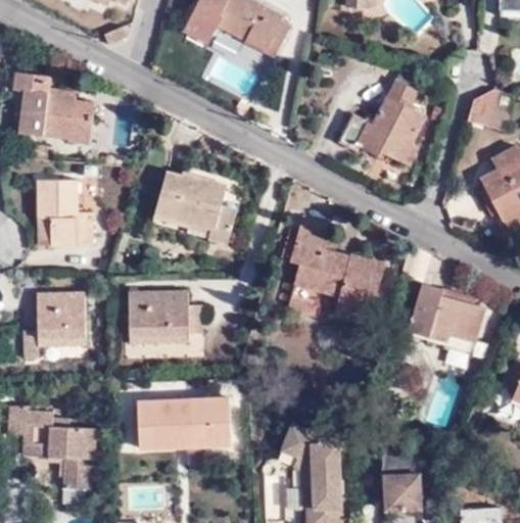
[(192,0),(180,27),(204,40),(215,20),(275,52),(288,27),(279,20),(281,16),(249,0),(192,0)]
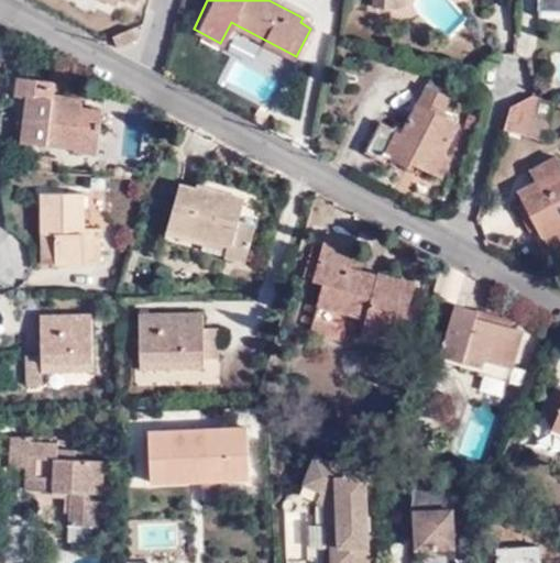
[(559,0),(534,0),(534,8),(559,9),(559,0)]
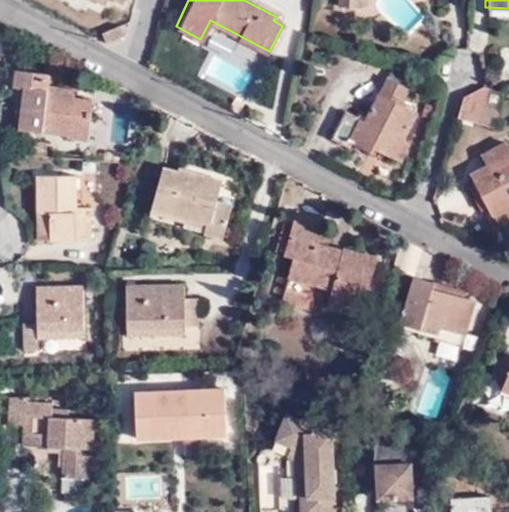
[(122,24),(104,31),(108,42),(126,34),(122,24)]
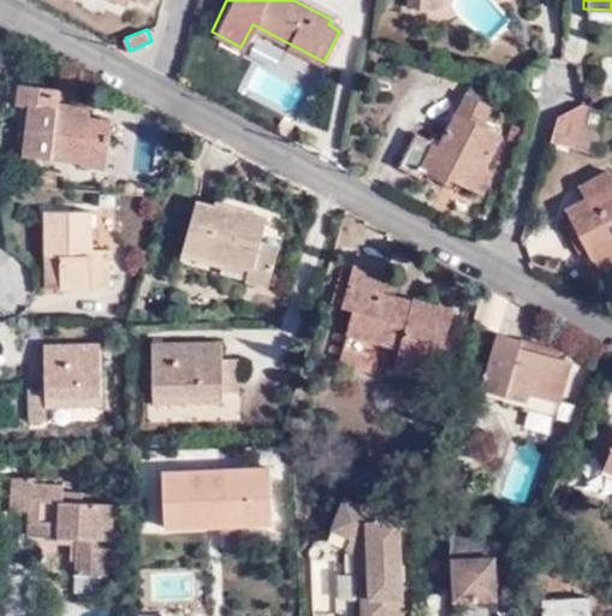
[(491,105),(464,90),(435,142),(409,131),(394,164),(416,176),(419,171),(441,183),(445,176),(470,188),(500,134),(480,124),(491,105)]
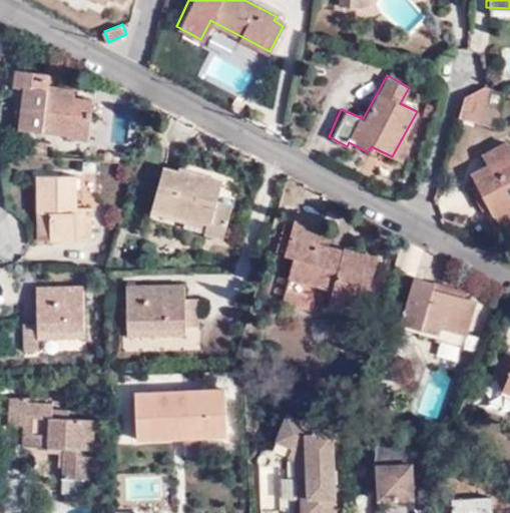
[(46,78),(14,76),(14,91),(22,92),(20,134),(60,136),(61,140),(82,141),(85,103),(68,102),(69,97),(45,95),(46,78)]
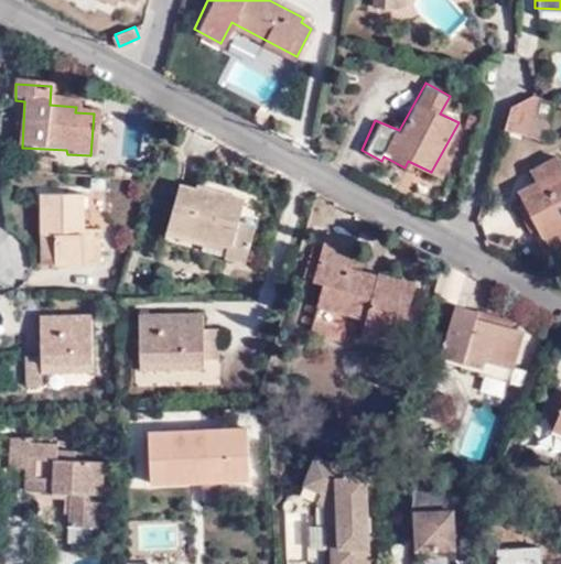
[(508,105),(502,129),(521,137),(528,116),(533,97),(526,95),(508,105)]
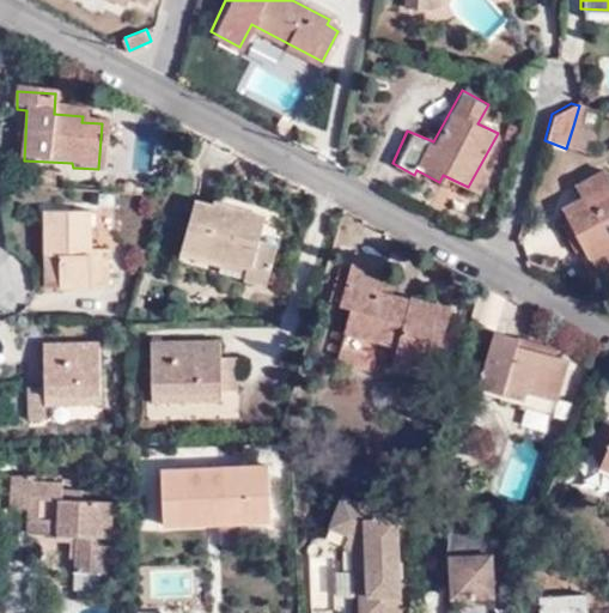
[(573,126),(566,149),(583,153),(589,132),(573,126)]
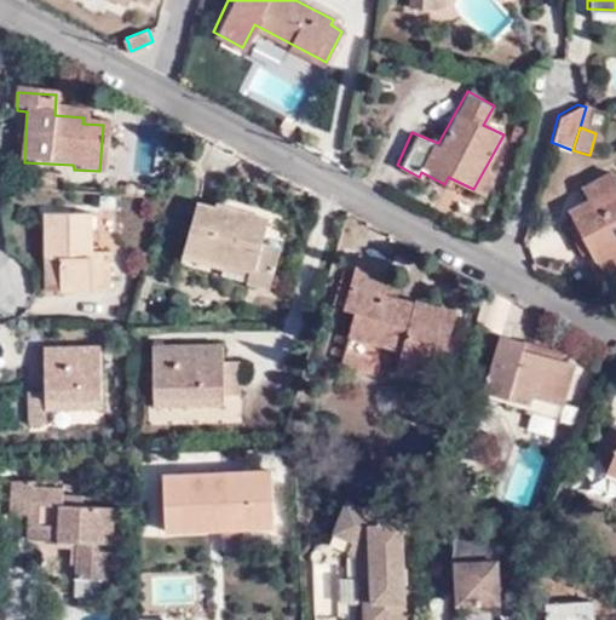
[(615,187),(610,173),(591,183),(594,194),(582,201),(566,208),(573,222),(574,225),(581,220),(589,240),(585,244),(586,246),(597,269),(615,259),(615,187)]
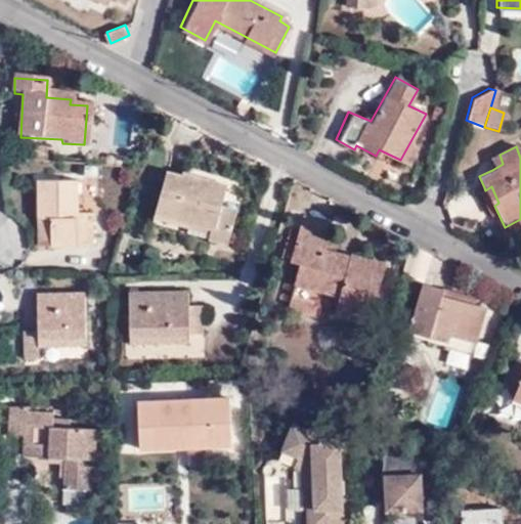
[(503,164),(500,155),(488,160),(492,170),(503,164)]
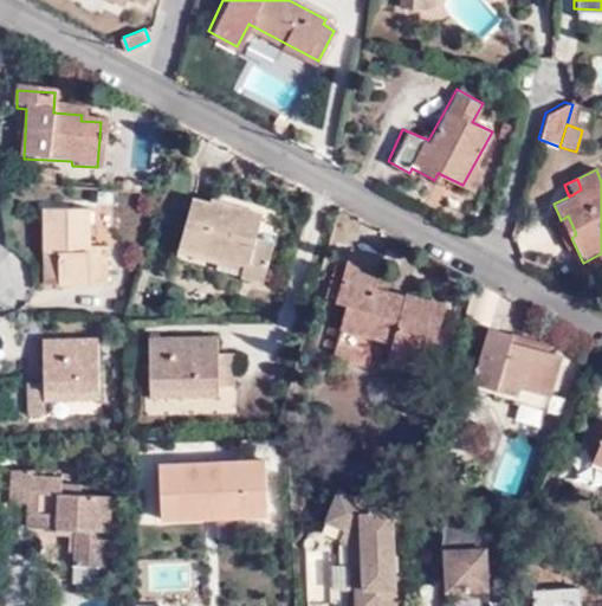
[(254,217),(204,200),(202,204),(186,199),(170,247),(235,268),(233,278),(253,284),(265,247),(247,242),(254,217)]
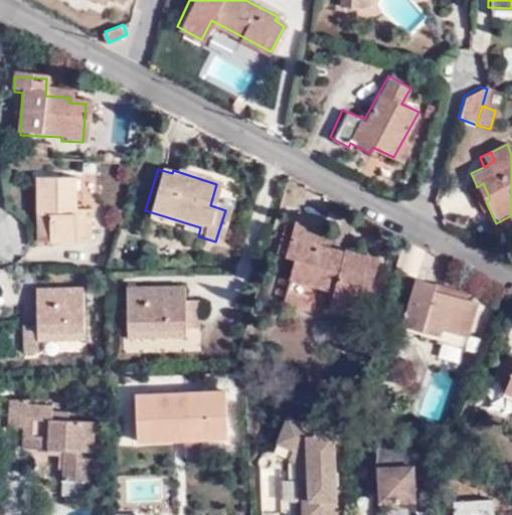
[(50,218),(50,243),(91,241),(90,209),(75,209),(75,178),(37,178),(38,218),(50,218)]
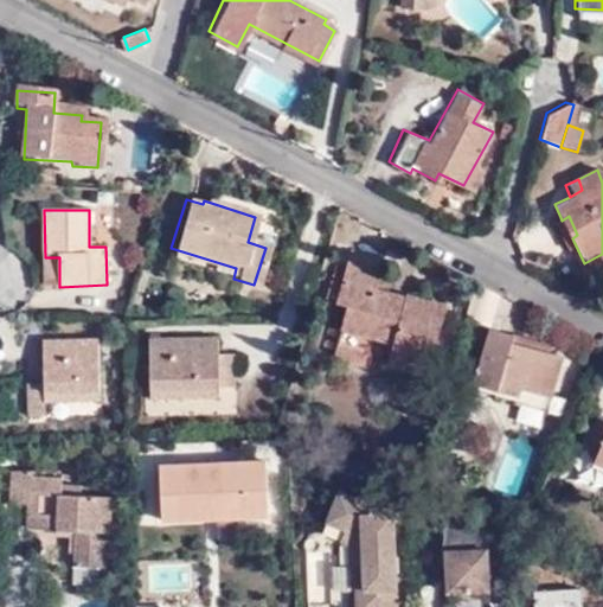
[(566,244),(573,241),(572,238),(577,235),(569,216),(562,221),(560,217),(553,221),(566,244)]
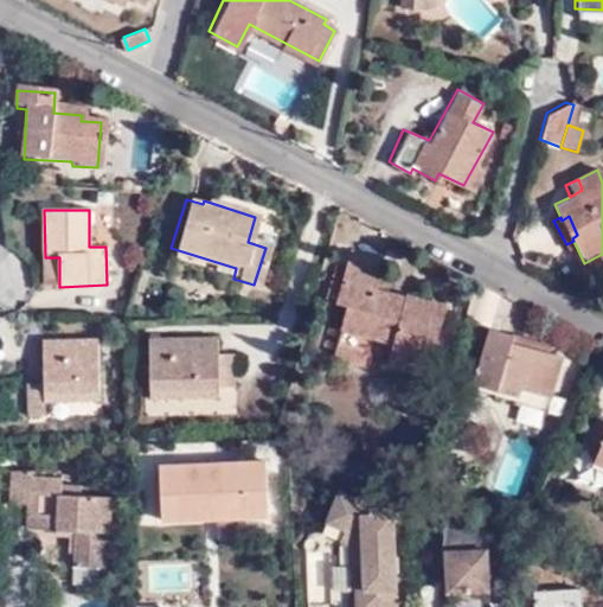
[(387,260),(355,250),(347,276),(337,273),(329,298),(345,301),(339,325),(391,339),(386,360),(424,372),(441,304),(408,294),(406,296),(380,291),(387,260)]
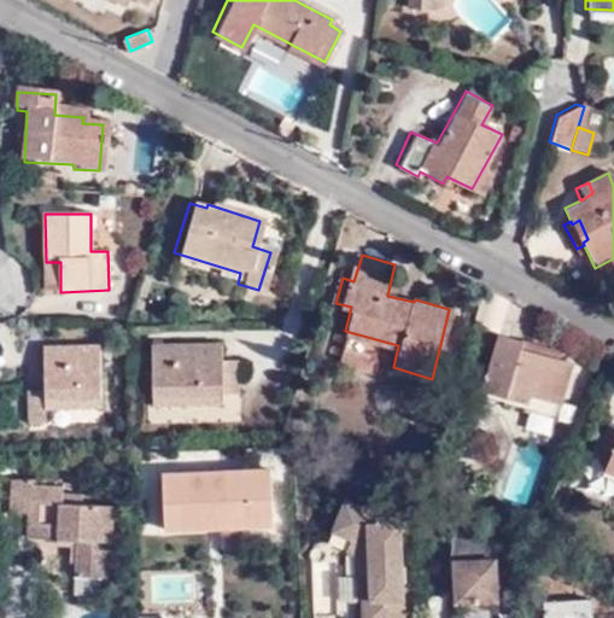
[(46,292),(60,292),(60,262),(46,262),(46,292)]
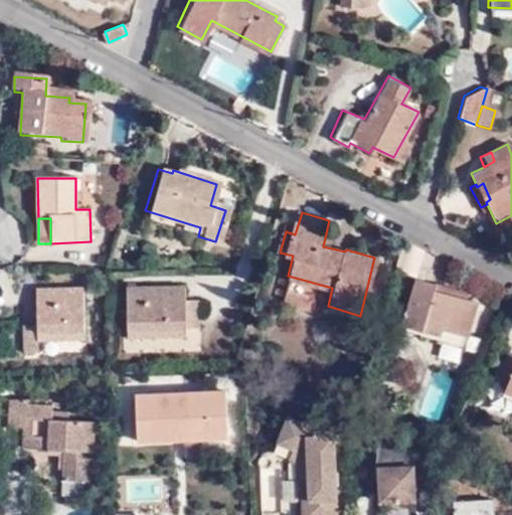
[(471,288),(415,278),(414,281),(408,281),(404,300),(411,302),(409,308),(406,323),(407,324),(446,333),(447,325),(473,329),(479,296),(470,293),(471,288)]
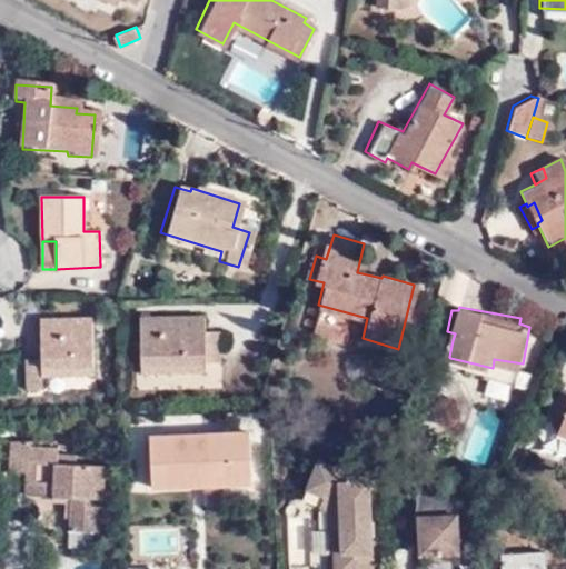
[(202,315),(139,319),(141,376),(205,372),(205,363),(221,362),(218,331),(204,332),(202,315)]
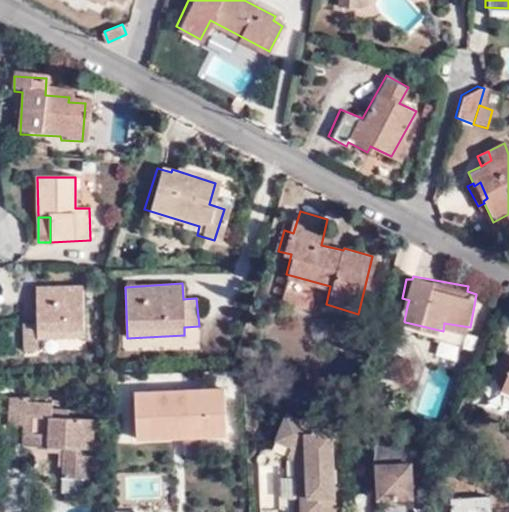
[(81,288),(34,290),(35,325),(22,326),(22,352),(38,353),(38,340),(83,338),(81,288)]
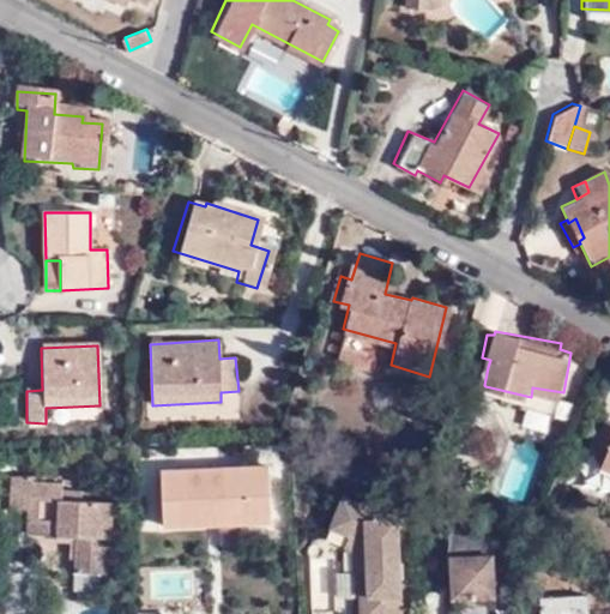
[(561,409),(563,392),(532,387),(531,397),(485,386),(483,395),(561,409)]
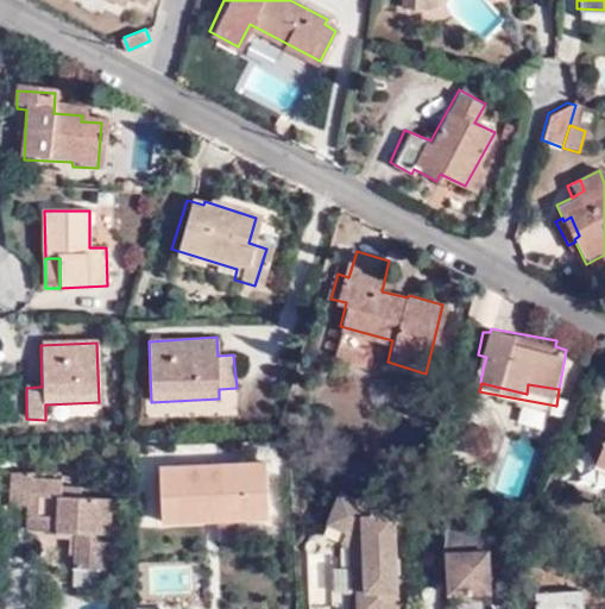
[(604,416),(600,415),(590,443),(602,446),(594,460),(604,465),(604,416)]
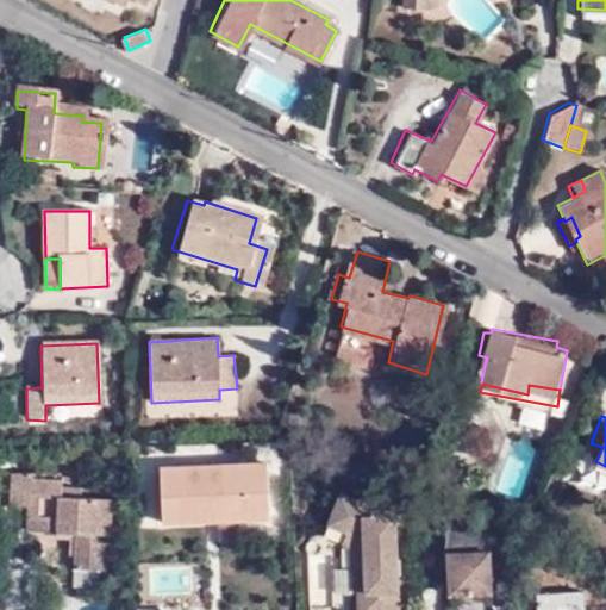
[(66,473),(10,473),(10,502),(32,502),(31,524),(76,524),(76,561),(112,561),(112,491),(85,491),(85,483),(66,483),(66,473)]
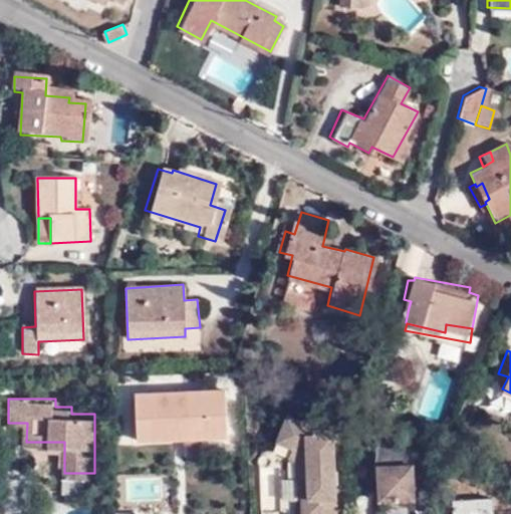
[(303,477),(302,479),(303,513),(338,513),(334,436),(288,419),(278,443),(293,449),(307,453),(309,476),(303,477)]
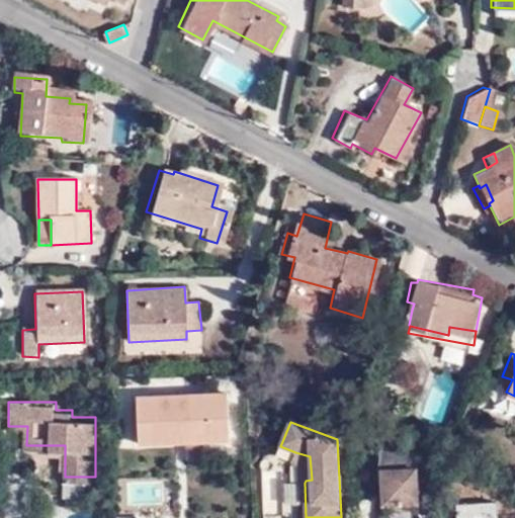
[(419,501),(417,455),(385,442),(381,454),(385,469),(383,481),(384,504),(419,501)]
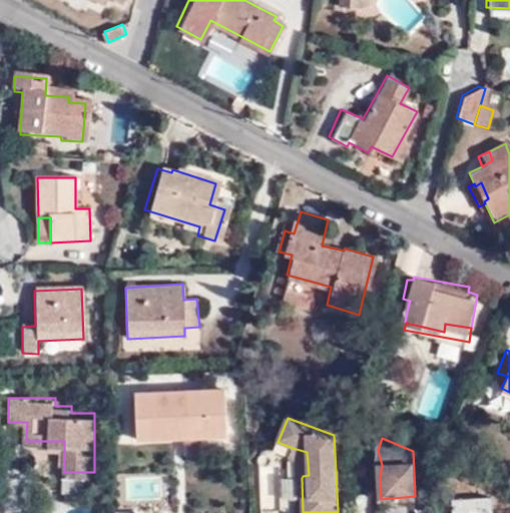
[(298,477),(302,478),(303,476),(309,475),(307,452),(293,448),(290,458),(299,461),(298,477)]
